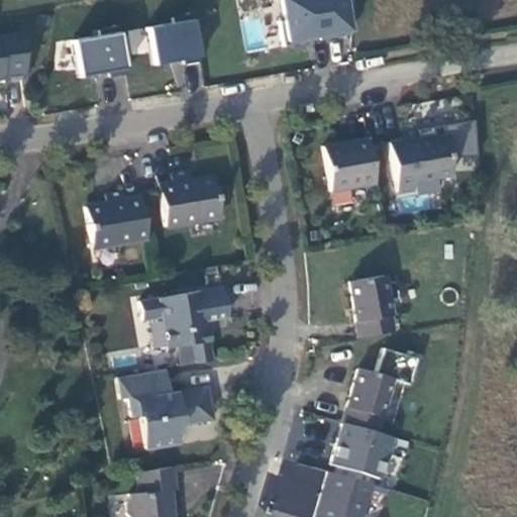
[(259,0),(261,9),(276,7),(275,0),(259,0)]
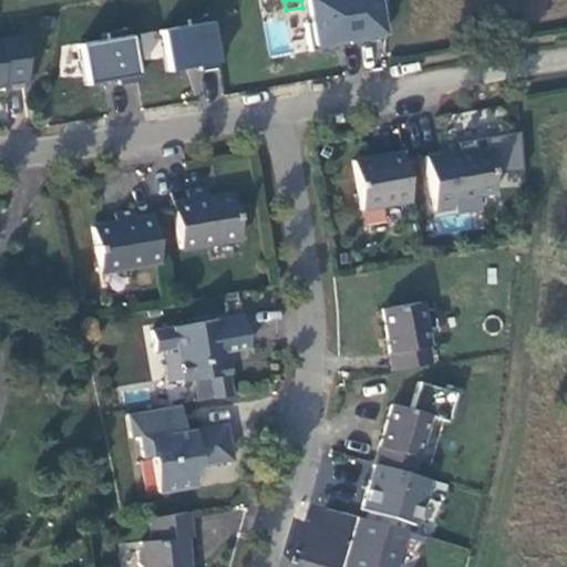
[(316,53),(358,45),(351,9),(309,16),(310,22),(303,23),(306,38),(313,37),(316,53)]
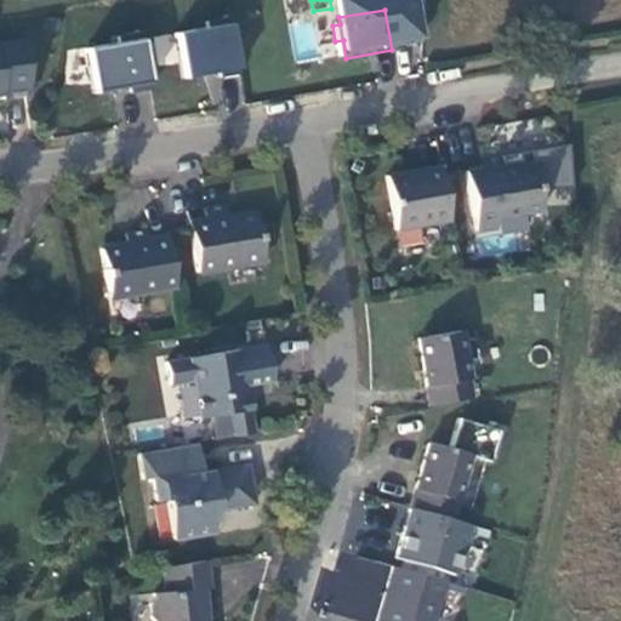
[(182,80),(246,68),(237,21),(152,36),(157,66),(178,61),(182,80)]
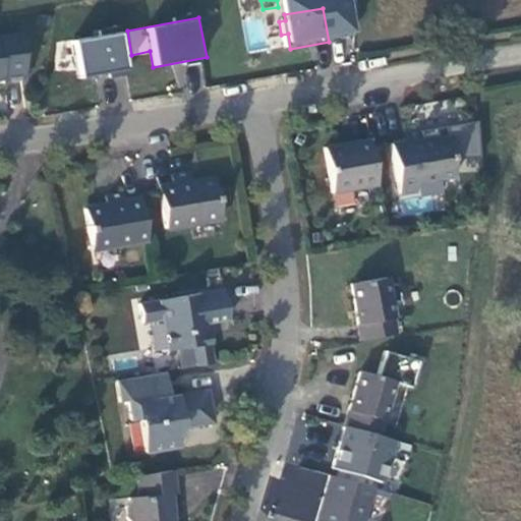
[(113,45),(111,32),(84,35),(87,48),(113,45)]
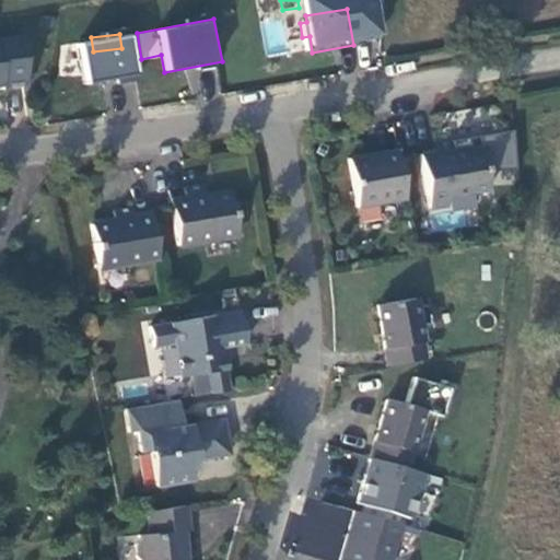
[(3,90),(25,88),(20,37),(0,39),(0,84),(3,84),(3,90)]
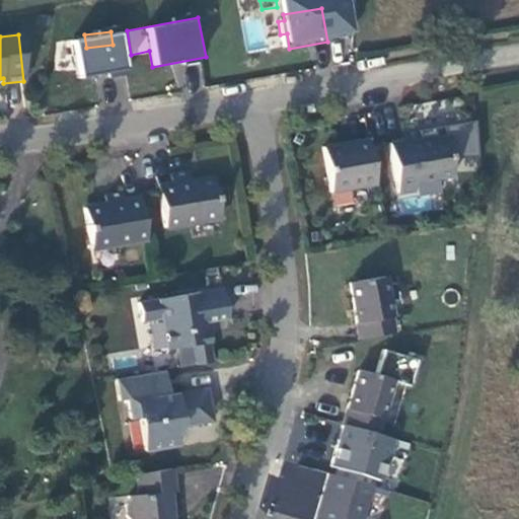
[(411,181),(450,176),(443,135),(421,139),(419,128),(401,131),(402,139),(388,142),(397,196),(413,193),(411,181)]
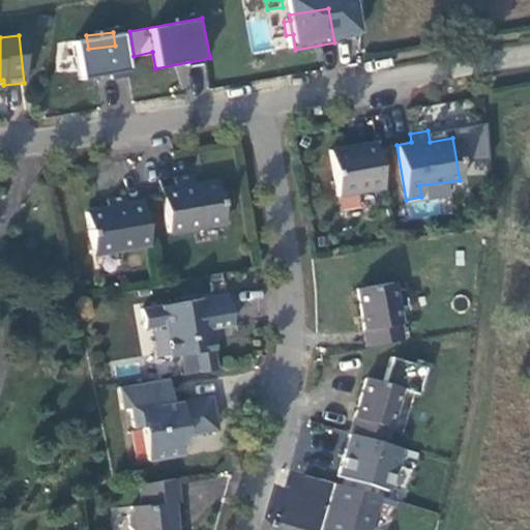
[(383,188),(375,142),(329,150),(336,197),(383,188)]
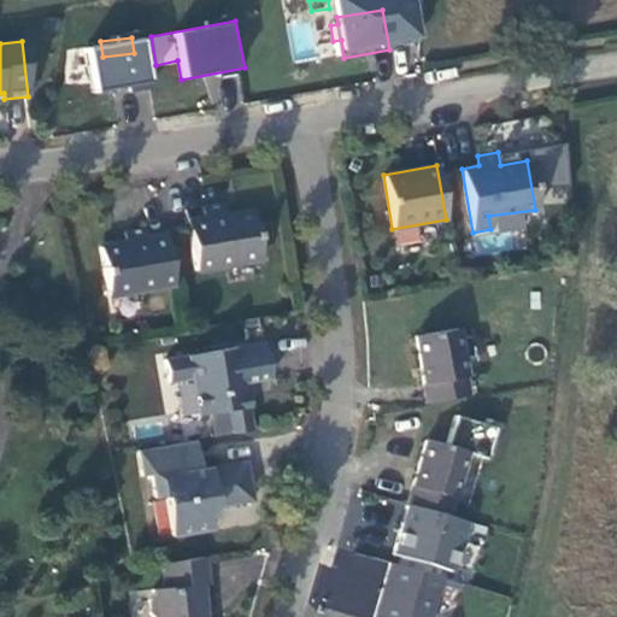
[(204,217),(187,221),(195,271),(260,260),(252,213),(225,217),(223,205),(201,207),(204,217)]
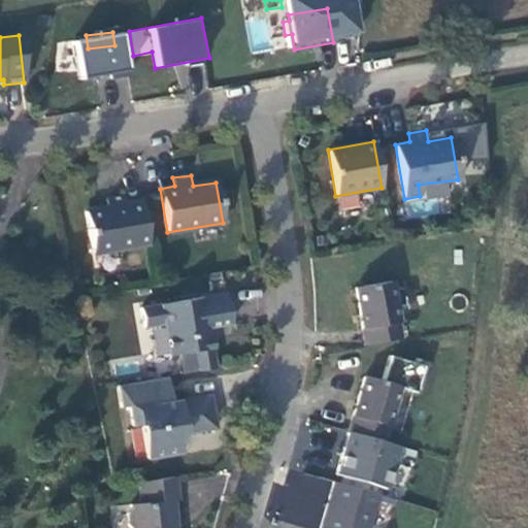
[(147,243),(140,199),(125,201),(124,193),(106,197),(107,207),(85,212),(92,253),(147,243)]
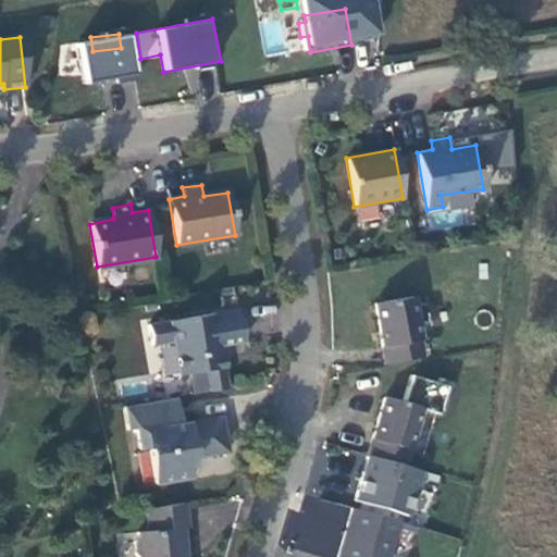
[(374,304),(384,363),(422,357),(412,297),(374,304)]
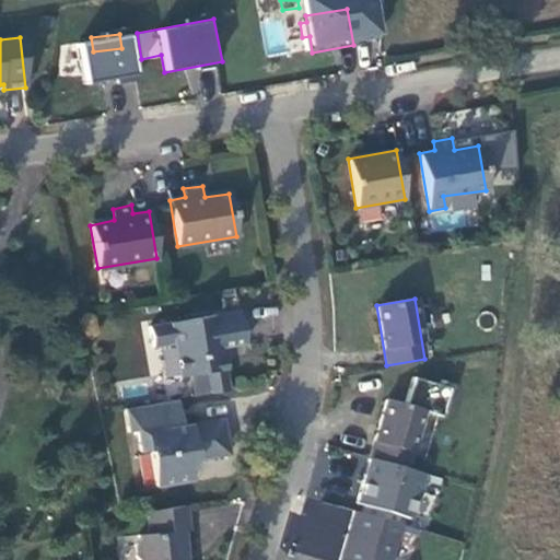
[(244,343),(238,311),(149,326),(152,347),(170,345),(171,342),(178,347),(174,353),(178,377),(202,373),(206,394),(228,391),(220,347),(244,343)]
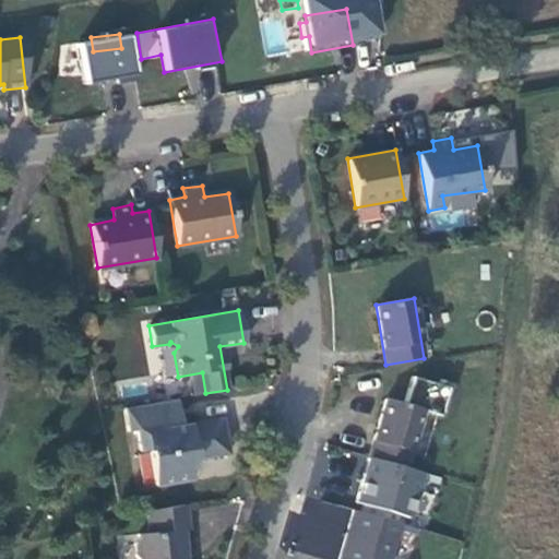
[(149,449),(154,486),(191,479),(189,467),(195,460),(229,453),(223,418),(181,425),(178,409),(177,399),(123,407),(128,431),(135,429),(140,452),(149,449)]
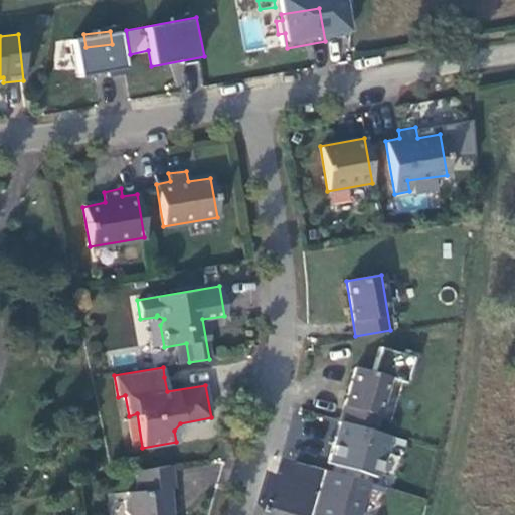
[(338,421),(372,432),(388,377),(354,367),(338,421)]
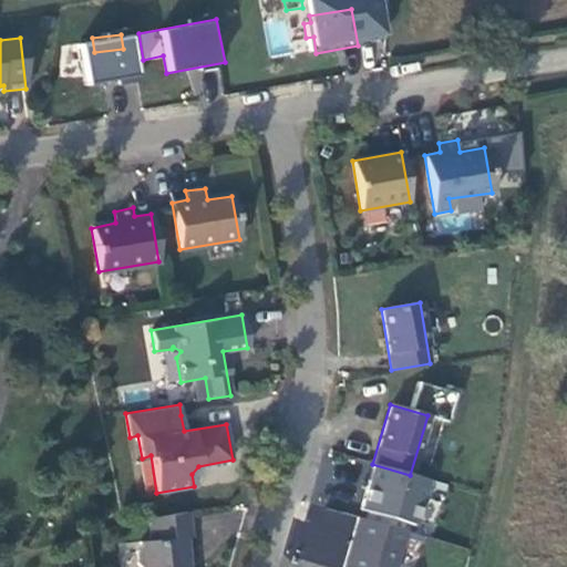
[(394,566),(404,532),(401,531),(405,513),(364,502),(360,518),(356,517),(340,566),(394,566)]
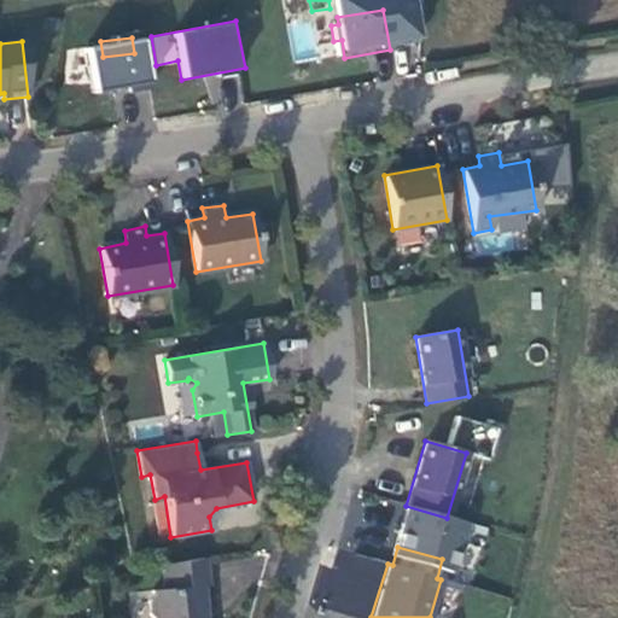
[(204,558),(162,565),(164,589),(152,590),(152,594),(147,601),(150,614),(152,617),(203,617),(203,610),(204,610),(202,587),(208,586),(204,558)]
